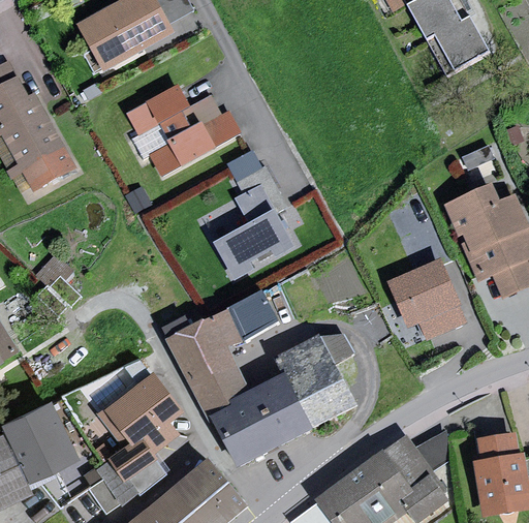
[(117,0),(75,24),(103,72),(174,33),(168,25),(195,10),(189,0),(117,0)]
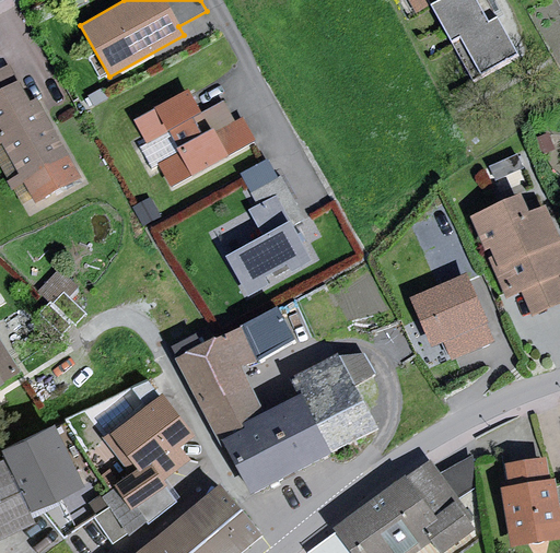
[(428,1),(427,0),(408,0),(413,9),(428,1)]
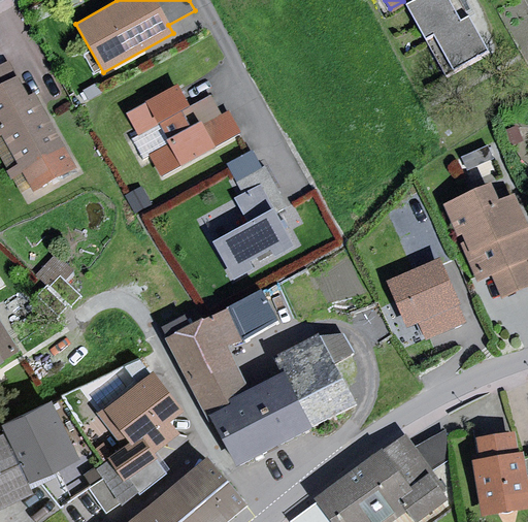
[(490,50),(461,0),(411,0),(405,4),(425,39),(432,35),(453,71),(490,50)]
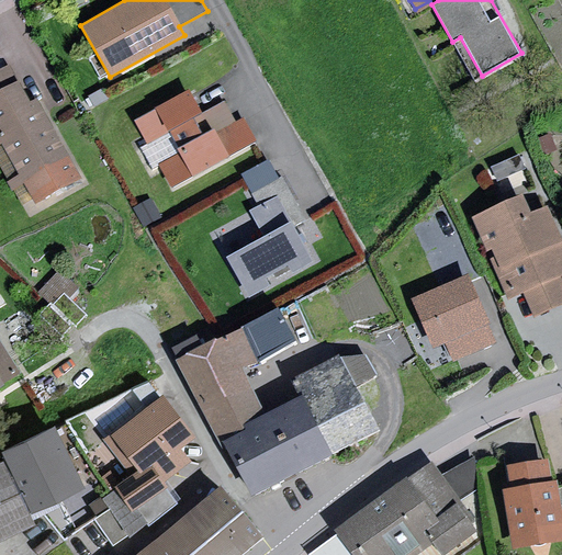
[(29,100),(8,63),(0,66),(0,157),(22,196),(35,189),(37,193),(58,182),(79,170),(36,95),(29,100)]
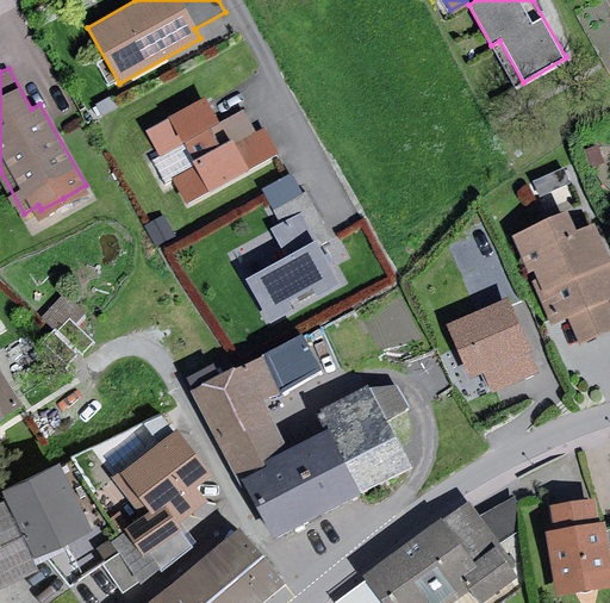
[(206,99),(145,131),(185,206),(281,156),(265,126),(255,132),(243,110),(218,123),(206,99)]
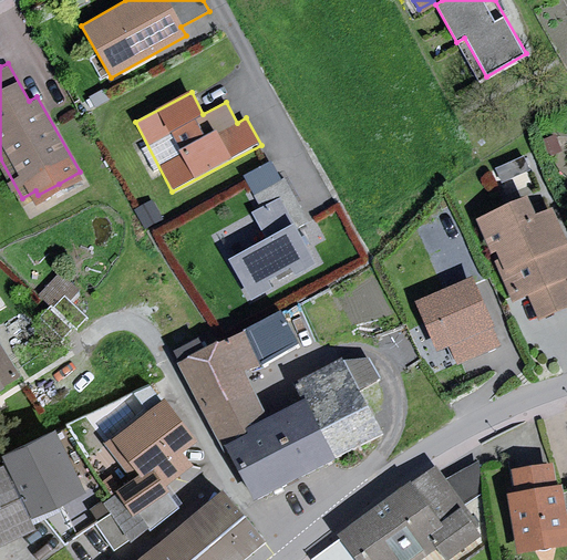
[(523,155),(496,165),(503,182),(529,170),(523,155)]
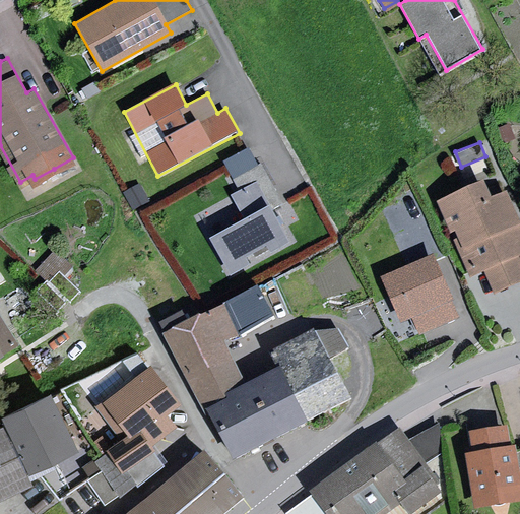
[(263,163),(233,178),(239,189),(230,194),(244,220),(209,239),(230,277),(253,265),(248,256),(266,247),(270,255),(290,244),(272,209),(284,202),(263,163)]
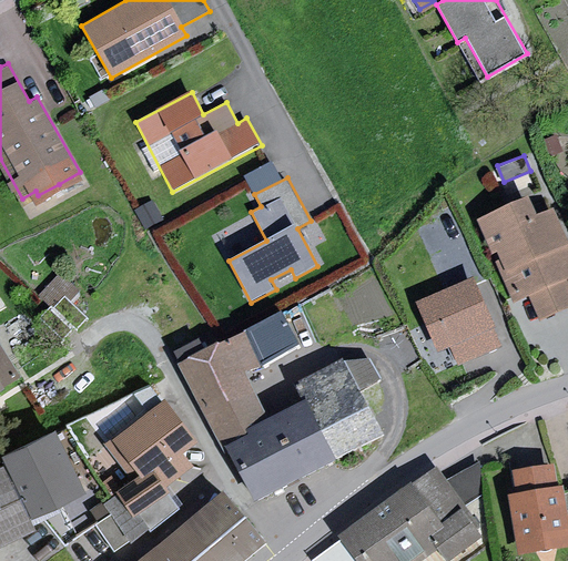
[(528,199),(478,218),(513,303),(528,296),(538,319),(567,306),(567,282),(567,279),(567,278),(567,242),(554,208),(535,216),(528,199)]
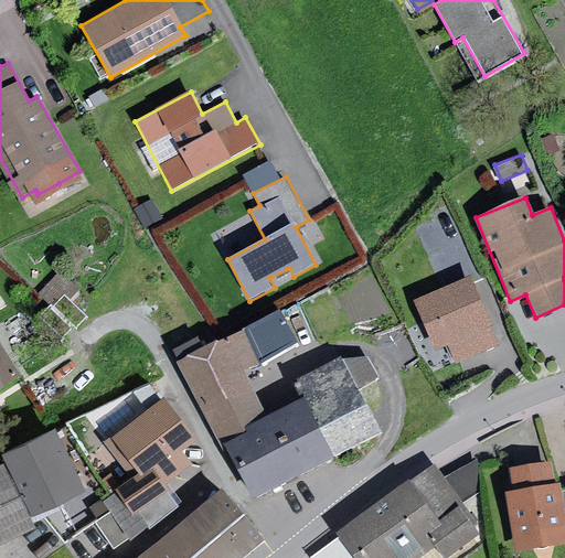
[(499,344),(471,276),(413,298),(434,351),(449,345),(455,362),(499,344)]
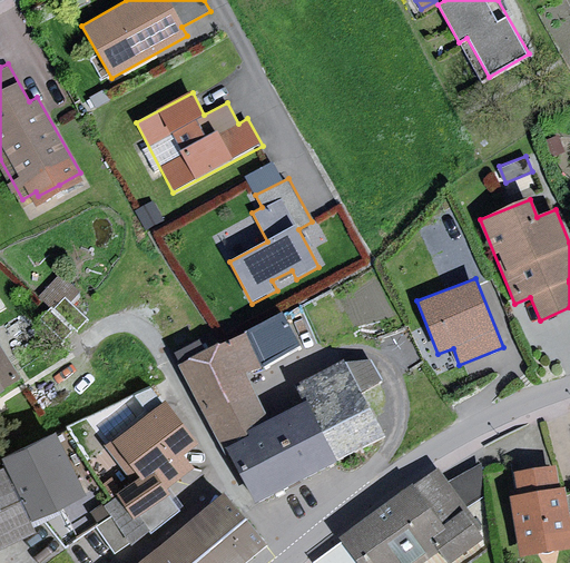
[(282,310),(186,358),(225,435),(269,413),(247,368),(298,343),(282,310)]
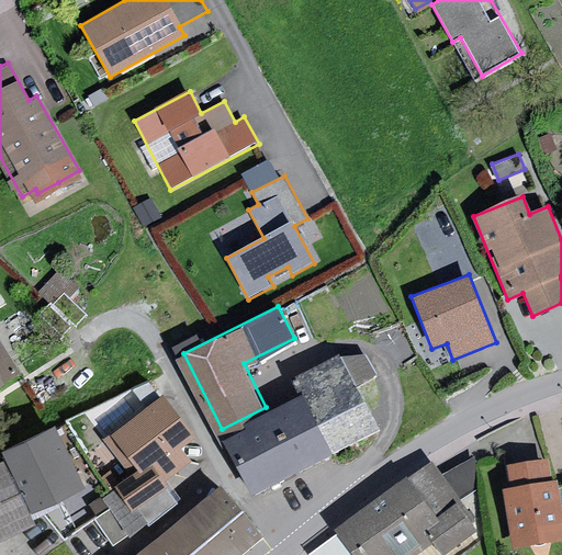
[(0,392),(24,377),(0,339),(0,392)]
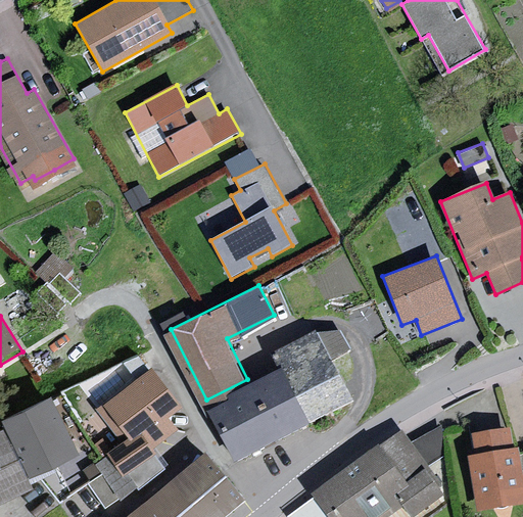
[(315,326),(276,346),(288,370),(214,409),(237,453),(311,414),(332,402),(349,393),(315,326)]
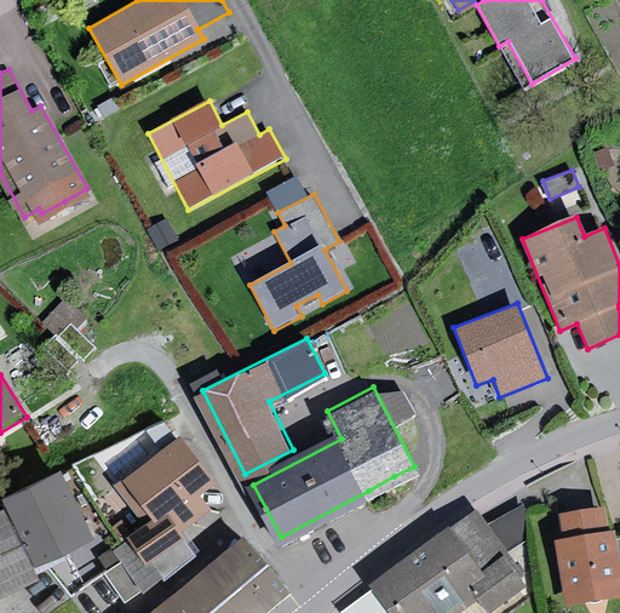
[(212,480),(177,433),(114,479),(143,517),(121,533),(142,561),(211,509),(196,492),(212,480)]
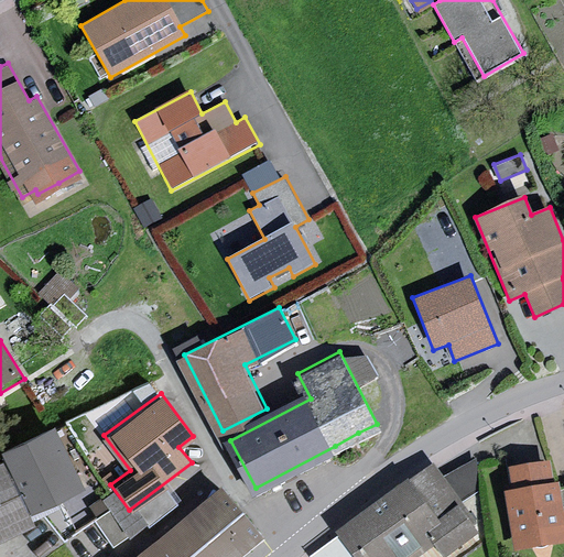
[(83,482),(55,422),(2,446),(31,505),(83,482)]
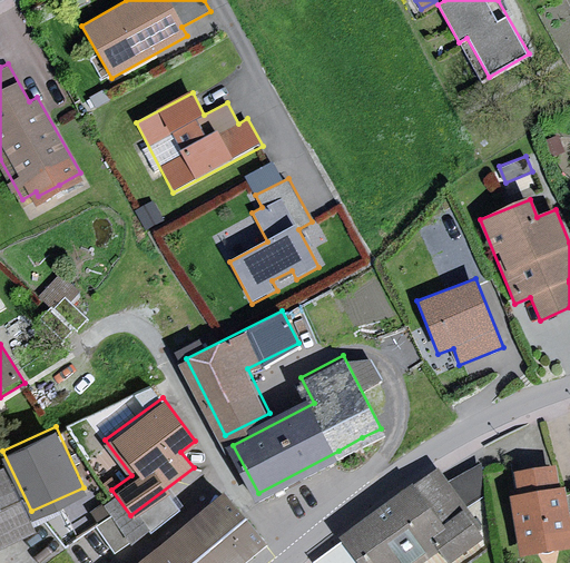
[(440,470),(343,542),(357,562),(467,562),(493,543),(483,460),(450,480),(440,470)]
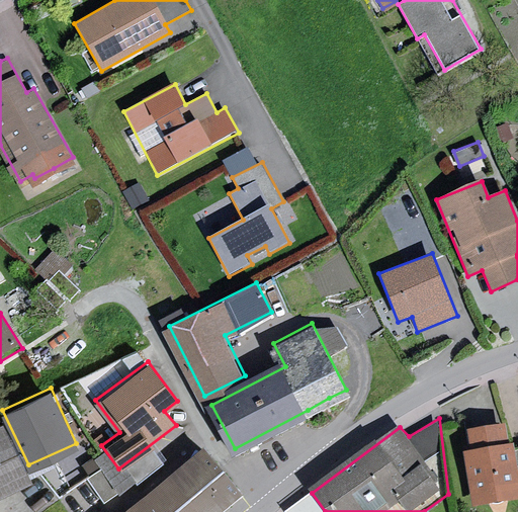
[(0,493),(29,480),(1,420),(0,420),(0,493)]
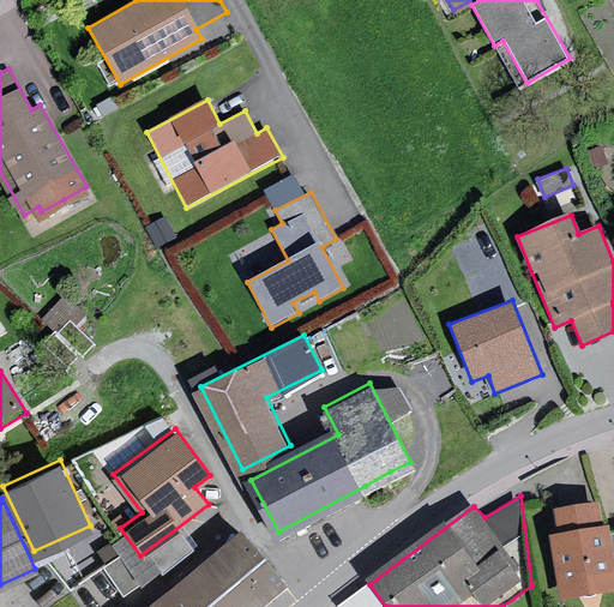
[(600,500),(554,508),(559,533),(549,534),(559,599),(585,595),(589,606),(601,606),(602,593),(613,590),(613,546),(611,524),(605,526),(600,500)]
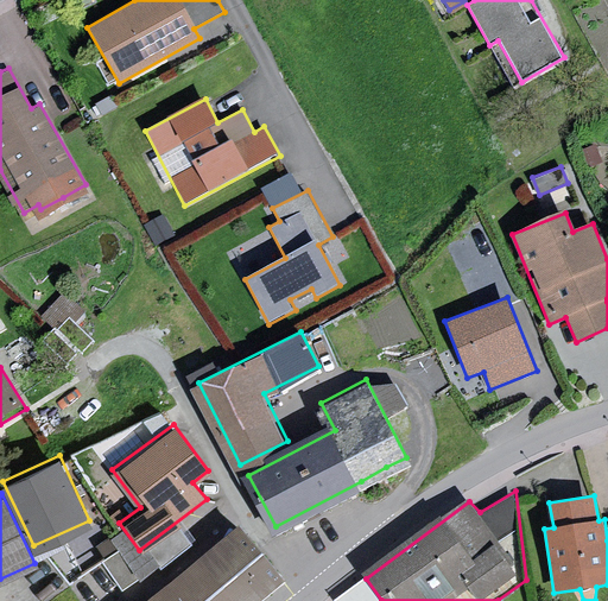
[(247,600),(282,574),(239,524),(213,546),(145,600),(247,600)]
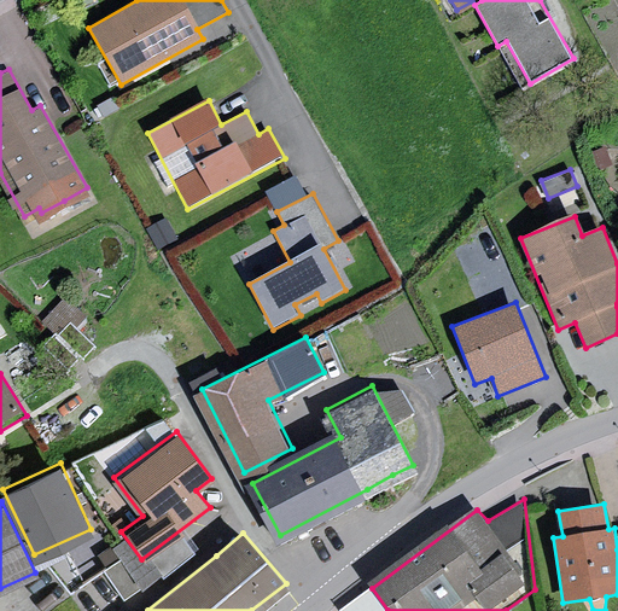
[(388,610),(372,588),(343,609),(344,610),(388,610)]
